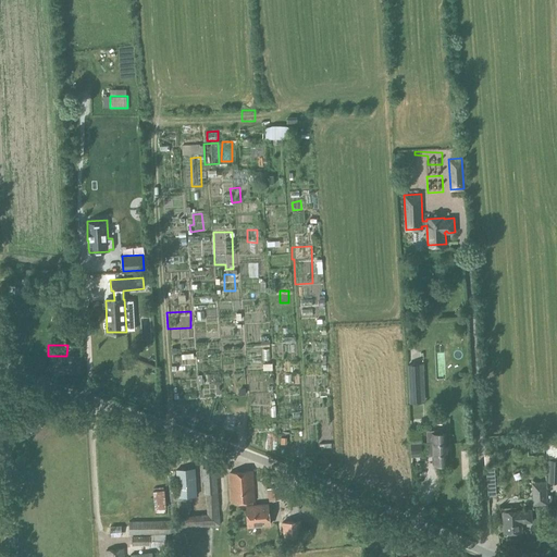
[(408,363),(410,403),(421,401),(418,363),(408,363)]
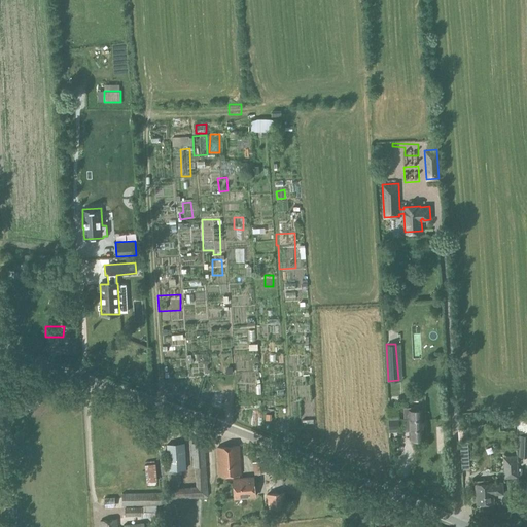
[(182,345),(172,345),(173,355),(182,354),(182,345)]
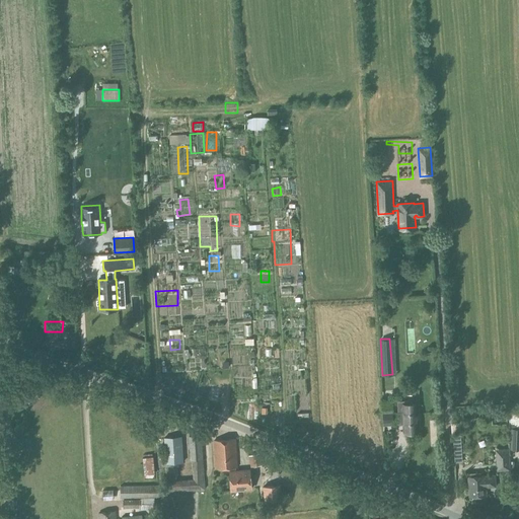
[(251,363),(233,364),(233,387),(251,387),(251,363)]
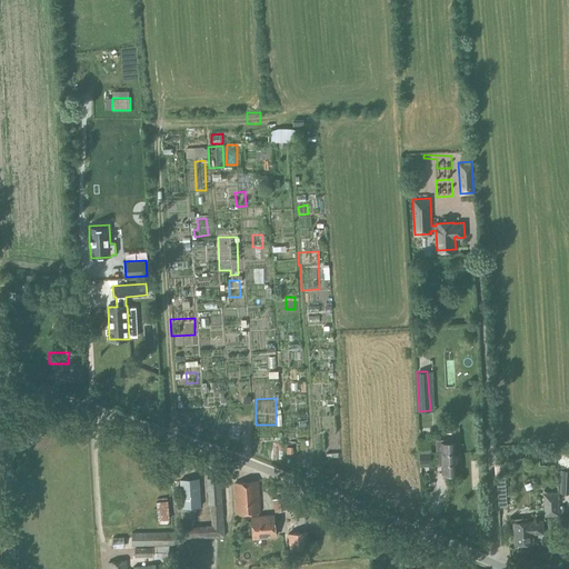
[(221,410),(213,413),(215,420),(223,417),(221,410)]
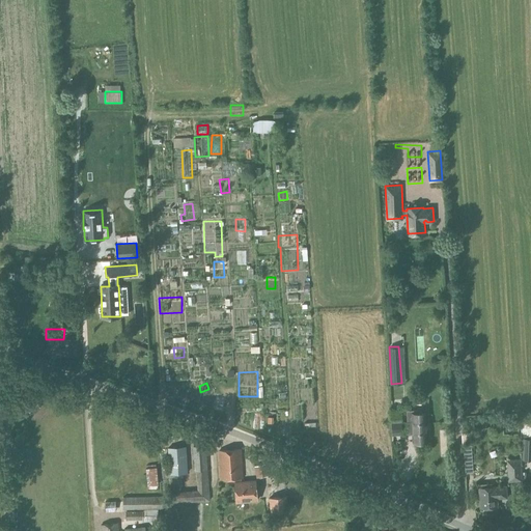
[(412,435),(412,443),(429,442),(427,411),(421,411),(421,410),(406,410),(408,435),(412,435)]
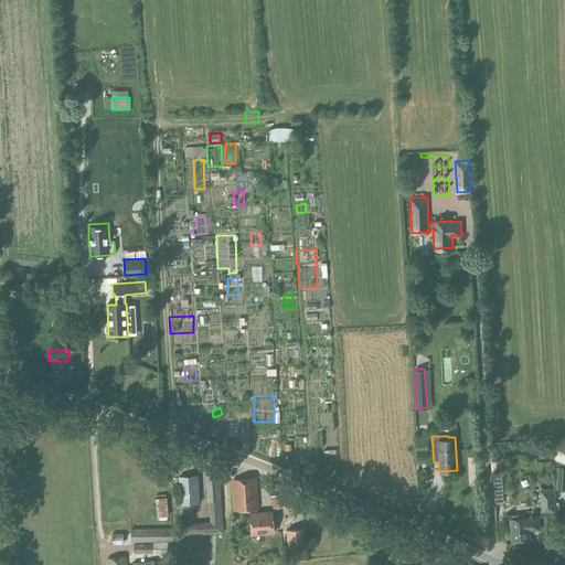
[(416,446),(417,462),(427,462),(427,446),(416,446)]
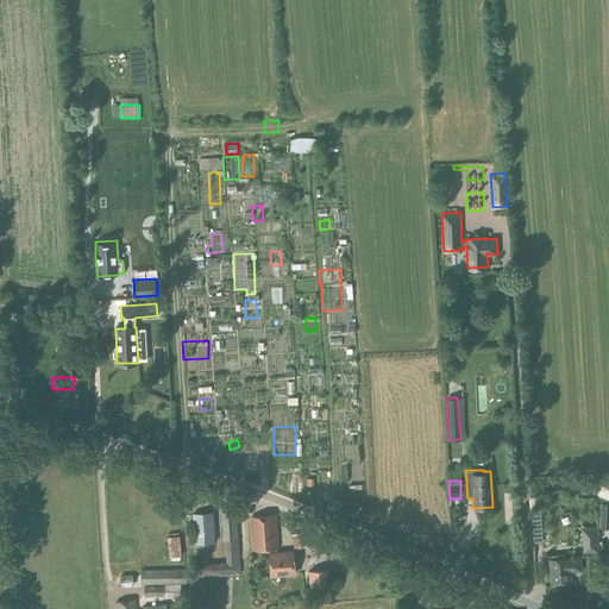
[(539,495),(529,496),(529,508),(534,508),(540,507),(539,495)]
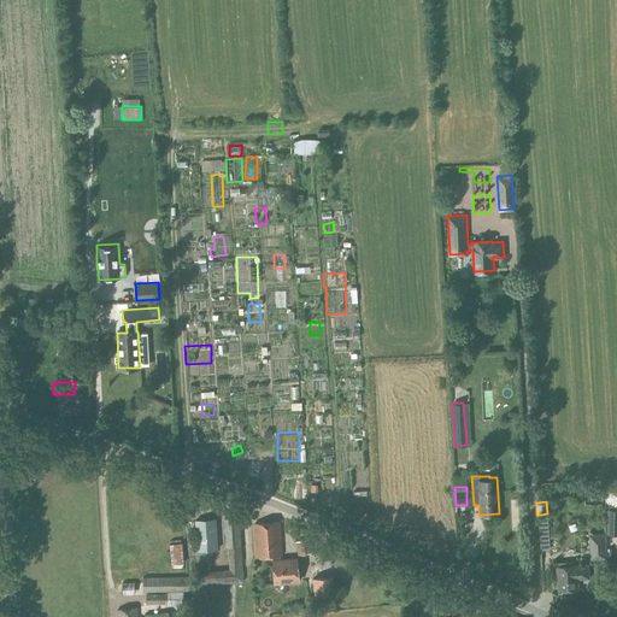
[(616,510),(607,510),(606,534),(616,533),(616,510)]
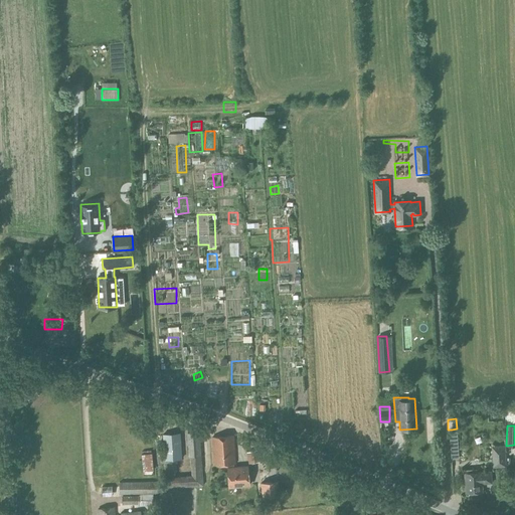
[(200,432),(187,434),(189,457),(190,457),(201,456),(200,432)]
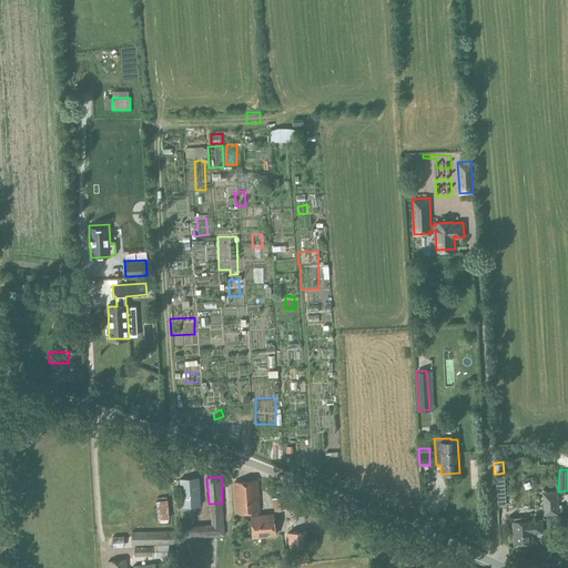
[(192,505),(200,505),(200,478),(181,479),(181,506),(192,505)]
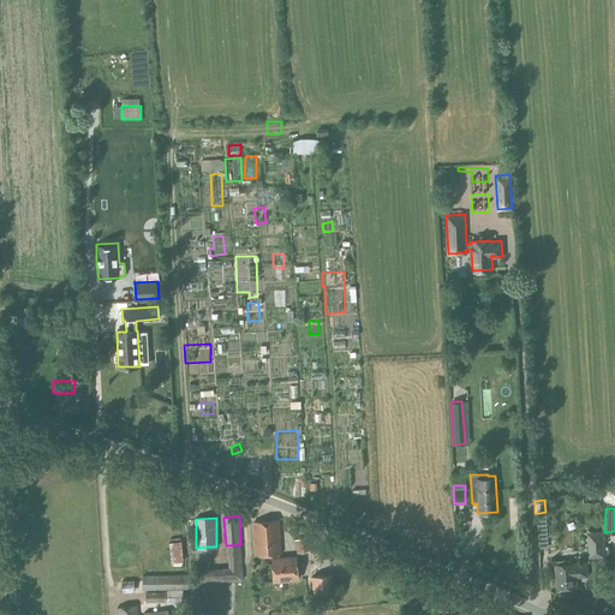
[(272,554),(279,554),(281,554),(279,521),(254,523),(256,555),(272,554)]
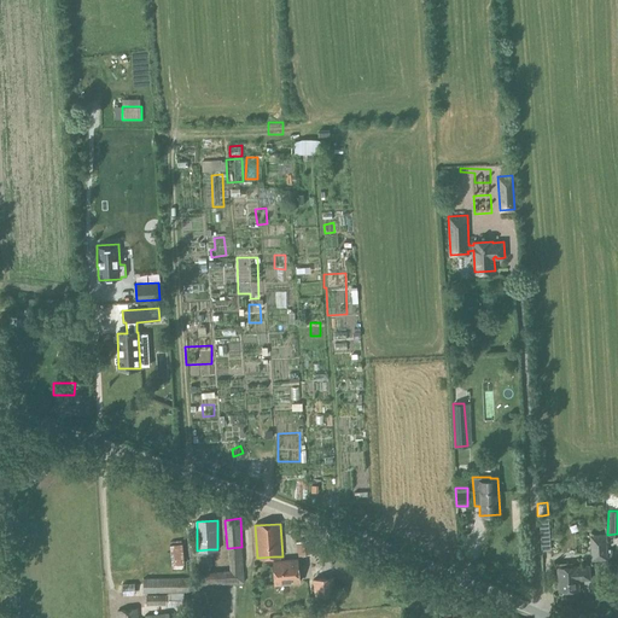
[(549,534),(540,534),(541,549),(551,549),(549,534)]
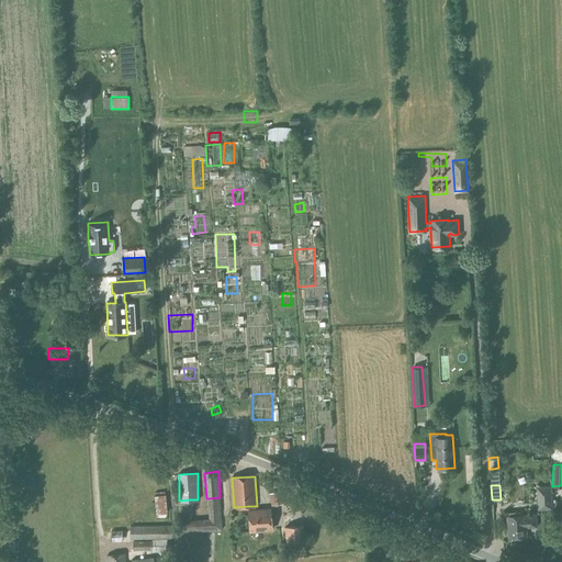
[(551,485),(536,486),(538,510),(552,509),(551,485)]
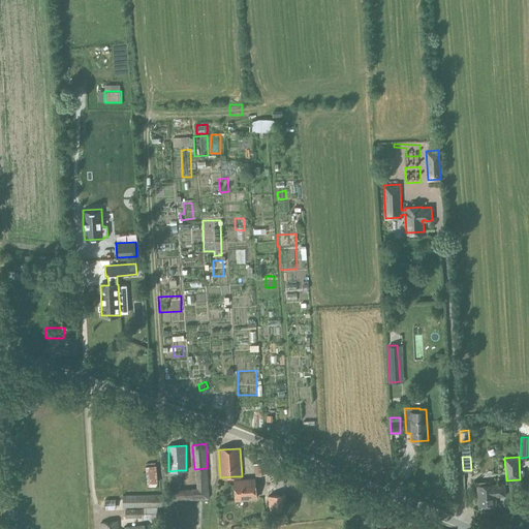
[(252,462),(252,473),(266,472),(265,461),(252,462)]
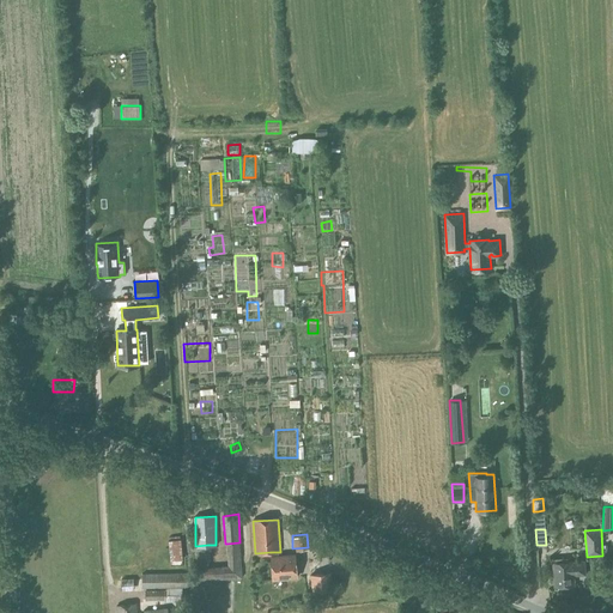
[(182,539),(170,540),(170,553),(182,552),(182,539)]
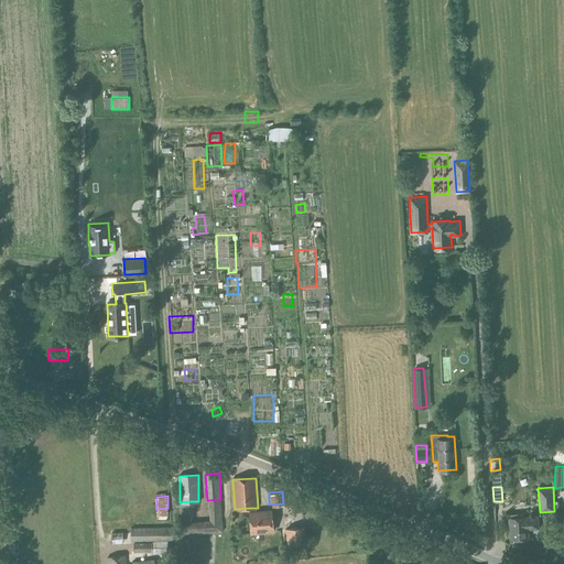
[(221,514),(220,499),(208,500),(208,509),(209,509),(210,520),(192,521),(192,517),(193,516),(193,508),(191,508),(191,501),(180,502),(182,534),(223,532),(221,521),(220,521),(220,514),(221,514)]
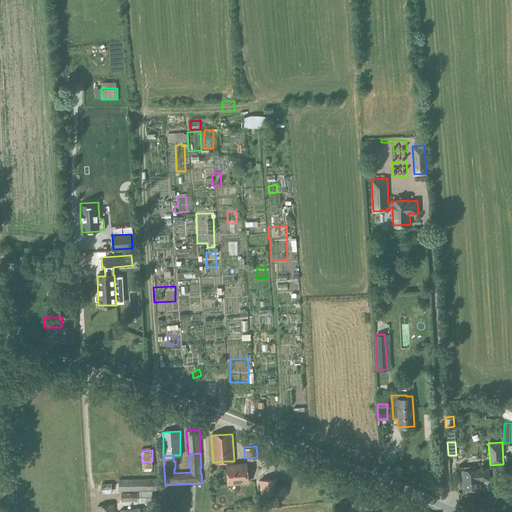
[(232,461),(226,461),(228,484),(248,483),(247,470),(241,470),(240,464),(233,465),(232,461)]
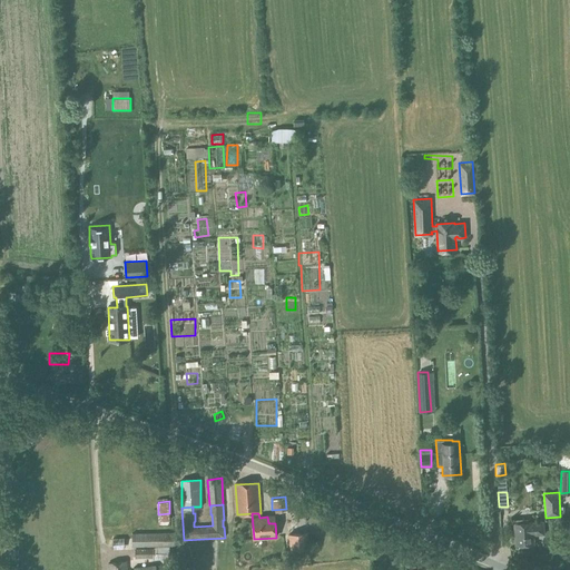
[(514,546),(534,543),(533,534),(544,534),(543,521),(513,523),(514,546)]
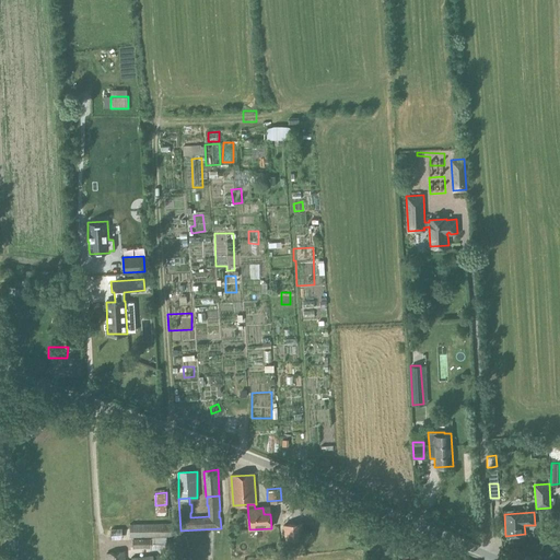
[(132,537),(171,536),(170,524),(132,525),(132,537)]
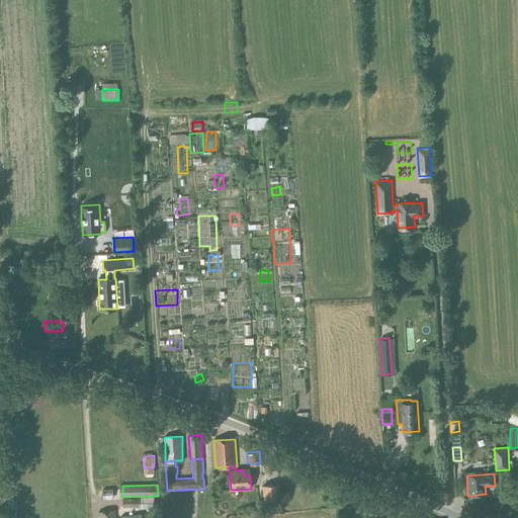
[(265,502),(279,500),(278,486),(264,487),(265,502)]
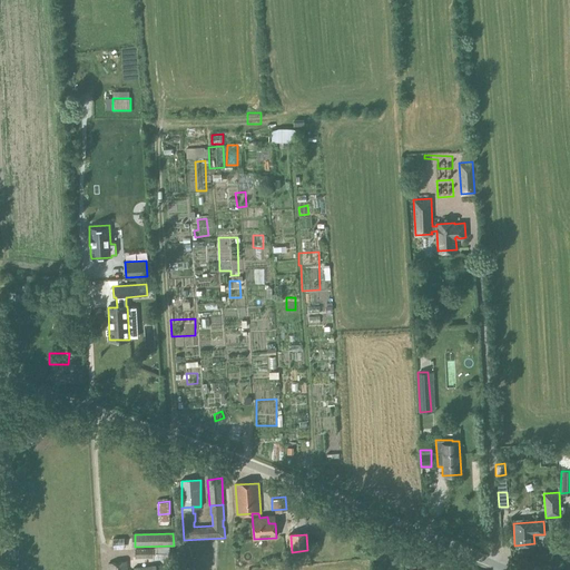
[(125,539),(114,540),(114,549),(125,549),(125,539)]
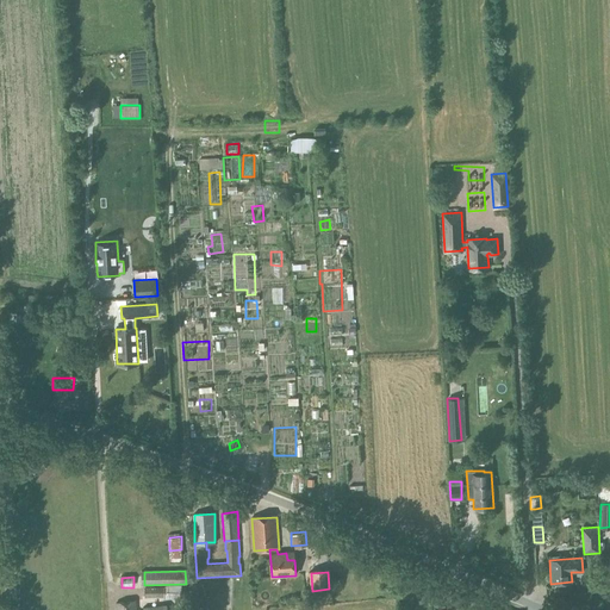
[(147,597),(182,597),(182,587),(147,587),(147,597)]
